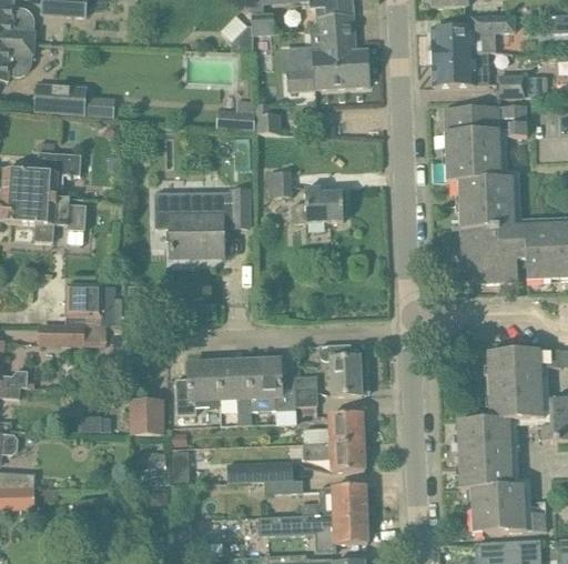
[(0,0),(0,39),(36,41),(37,29),(34,29),(34,21),(34,18),(33,16),(33,14),(32,12),(31,11),(30,11),(29,9),(27,8),(24,7),(23,7),(13,7),(14,1),(0,0)]
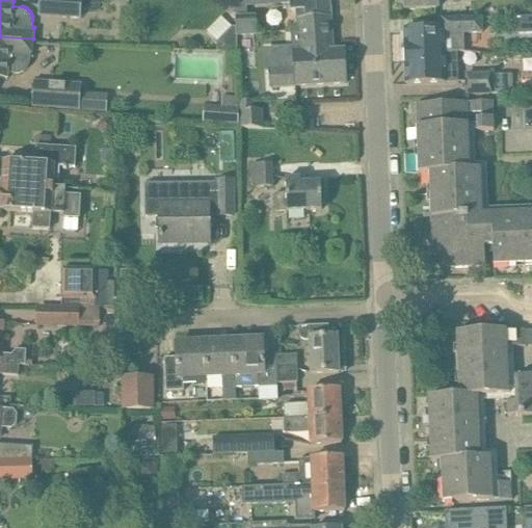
[(38,0),(37,12),(80,16),(81,0),(38,0)]
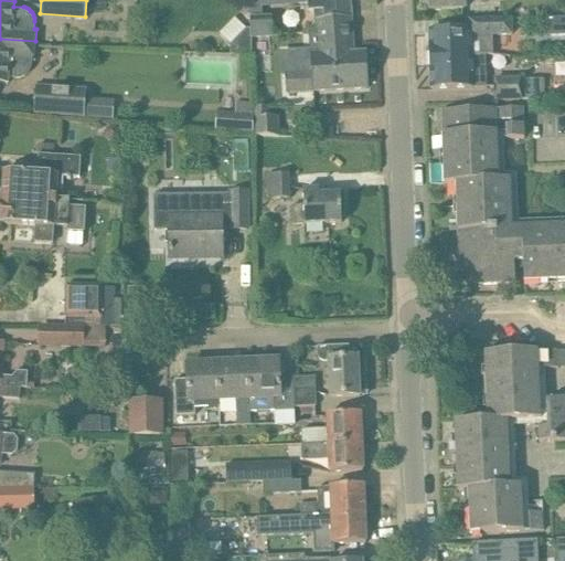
[(252,0),(252,2),(251,2),(252,24),(252,30),(252,34),(273,33),(270,12),(262,13),(262,4),(260,0),(287,0),(287,2),(308,1),(309,8),(313,8),(315,28),(310,28),(311,46),(292,49),(294,69),(286,70),(287,90),(366,85),(365,49),(353,50),(350,0),(252,0)]
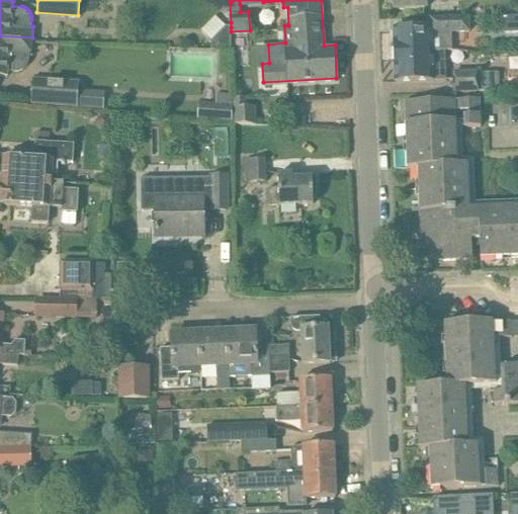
[(517,12),(502,13),(503,29),(517,28),(517,12)]
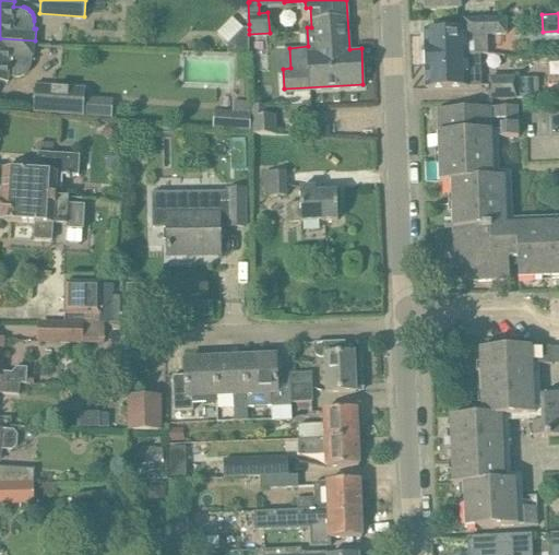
[(233,14),(216,30),(227,40),(227,50),(249,51),(249,34),(249,30),(249,24),(244,24),(244,25),(233,14)]
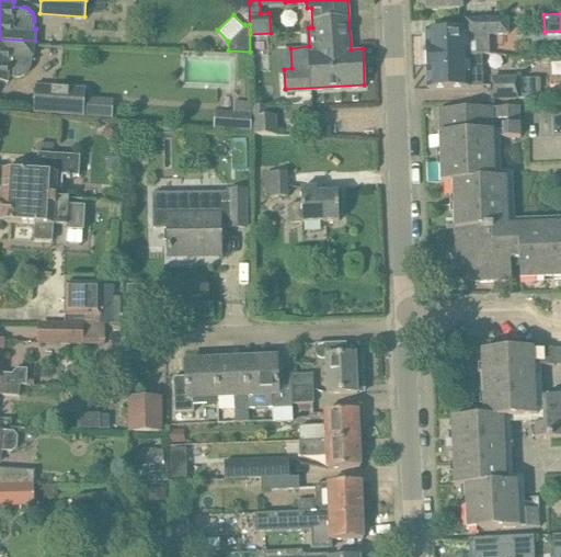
[(426,44),(426,63),(426,68),(427,68),(428,84),(483,83),(482,52),(490,52),(490,32),(508,32),(508,15),(468,15),(468,26),(426,26),(427,43),(426,44)]
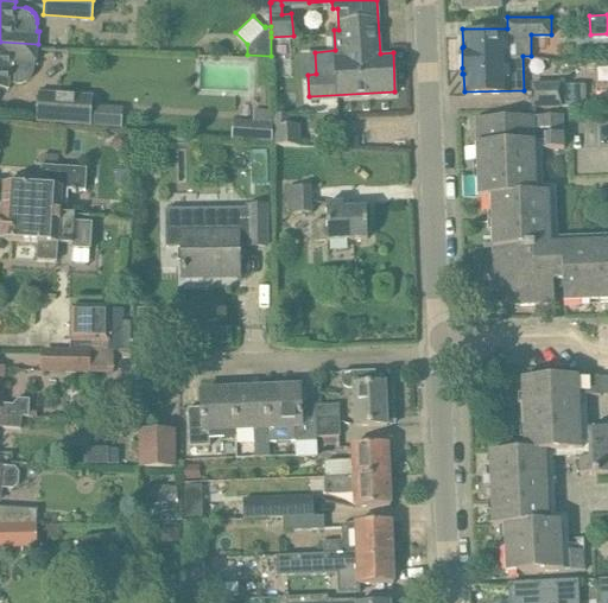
[(37,58),(38,44),(0,42),(0,86),(8,87),(8,81),(18,81),(19,81),(23,81),(25,80),(27,77),(30,76),(32,74),(32,73),(33,69),(35,68),(35,58),(37,58)]
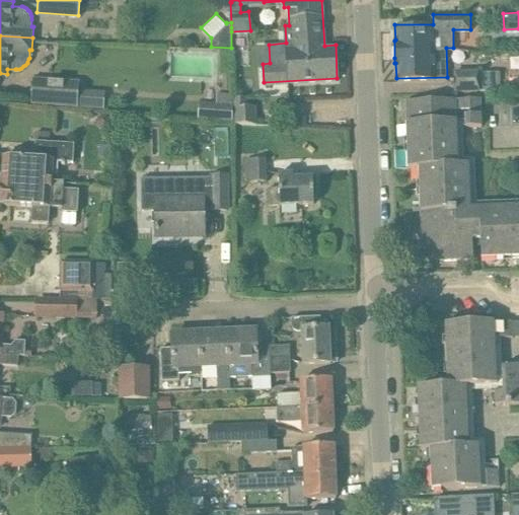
[(479,87),(479,70),(479,68),(455,69),(455,88),(479,88),(479,87)]
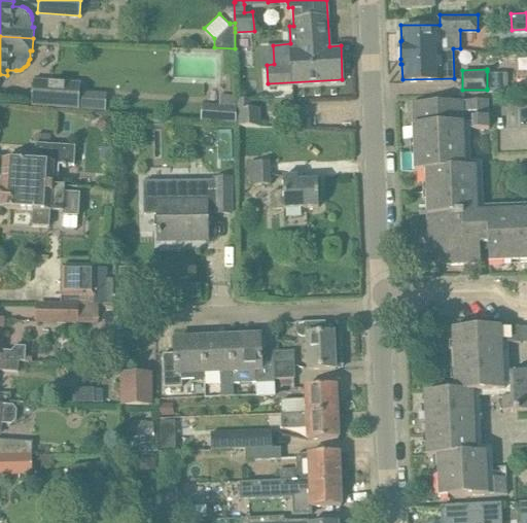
[(487,71),(487,89),(507,88),(507,70),(487,71)]
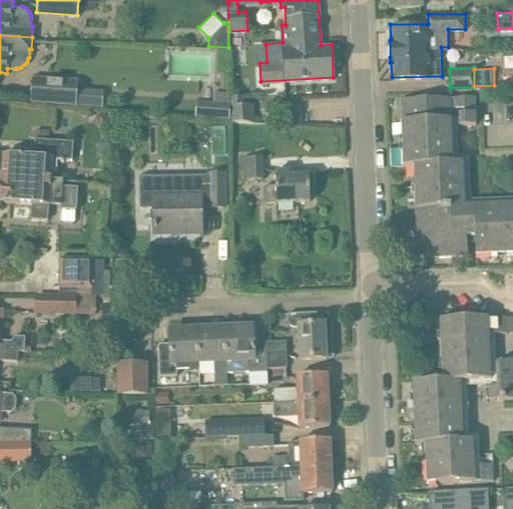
[(78,77),(32,74),(31,100),(76,103),(77,86),(78,77)]
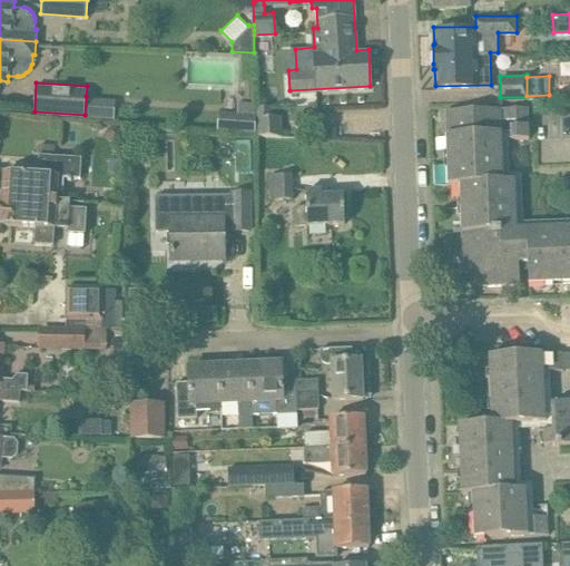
[(86,96),(85,115),(114,117),(116,98),(86,96)]
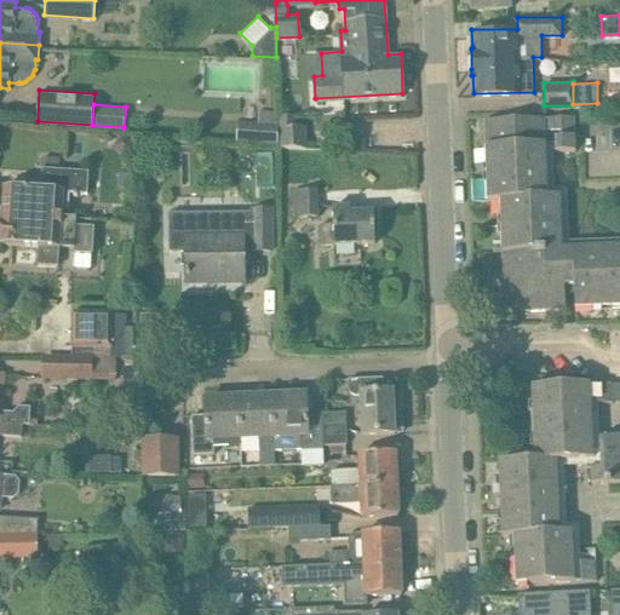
[(237,119),(236,139),(277,143),(279,122),(276,122),(276,109),(259,108),(258,121),(237,119)]
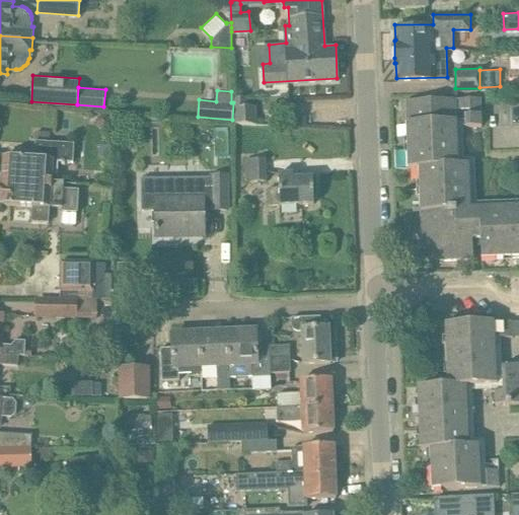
[(248,103),(247,94),(233,95),(234,121),(238,121),(256,121),(256,103),(248,103)]
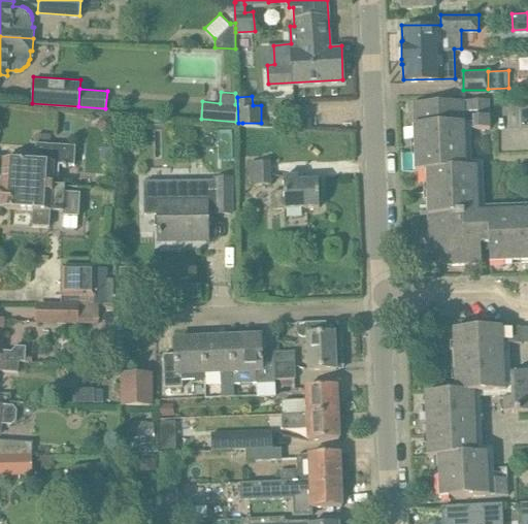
[(489,97),(464,98),(464,109),(477,108),(477,115),(490,113),(489,97)]
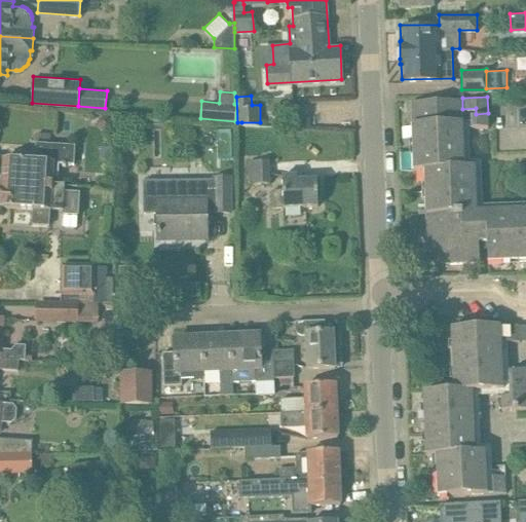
[(525,200),(483,202),(481,158),(470,158),(468,121),(463,121),(462,98),(410,100),(413,168),(423,168),(427,262),(480,260),(479,240),(487,239),(488,260),(525,258),(525,200)]
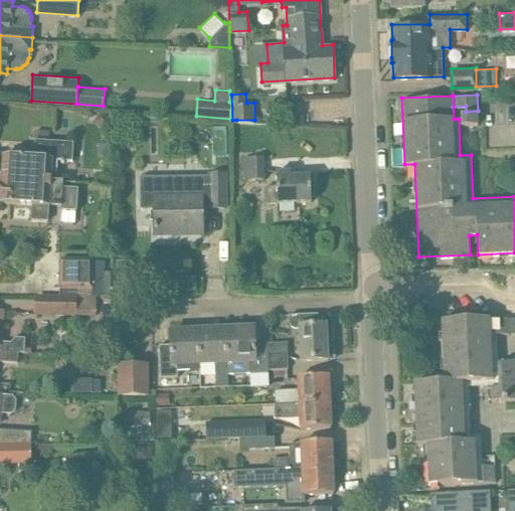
[(110,115),(106,111),(100,111),(96,115),(96,121),(100,125),(106,125),(110,121),(110,115)]
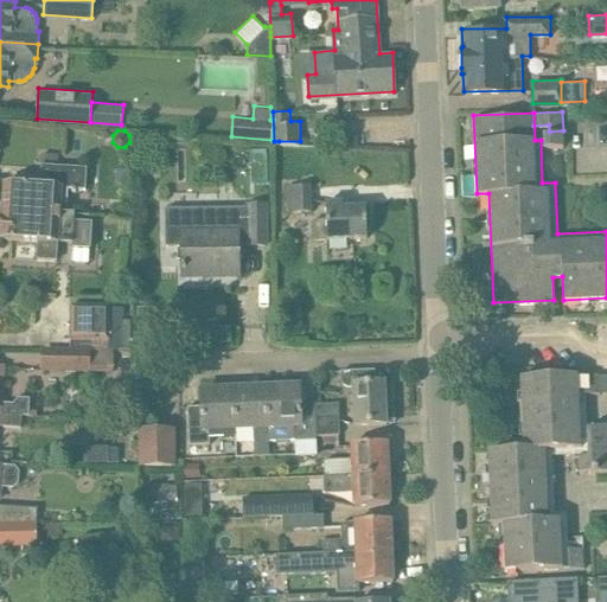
[(5,180),(2,206),(61,210),(63,184),(85,186),(87,165),(42,162),(40,183),(5,180)]
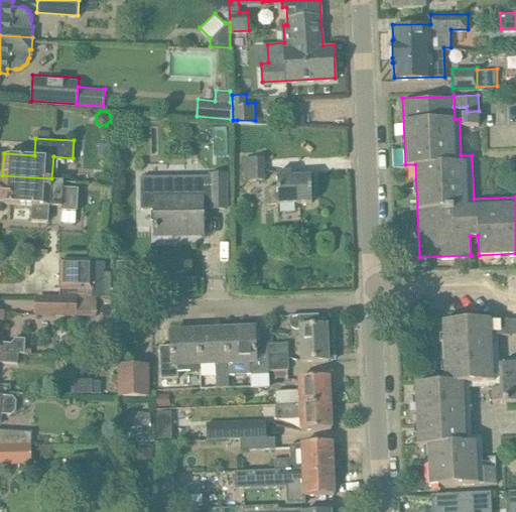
[(263,156),(245,156),(245,180),(263,179),(263,156)]
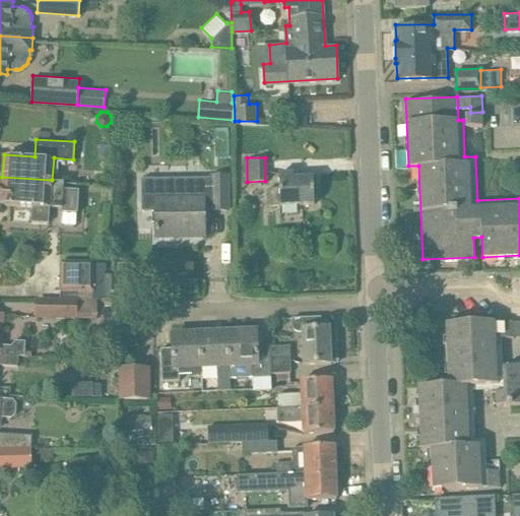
[(294,176),(294,171),(279,172),(279,187),(268,187),(269,203),(315,201),(313,176),(294,176)]
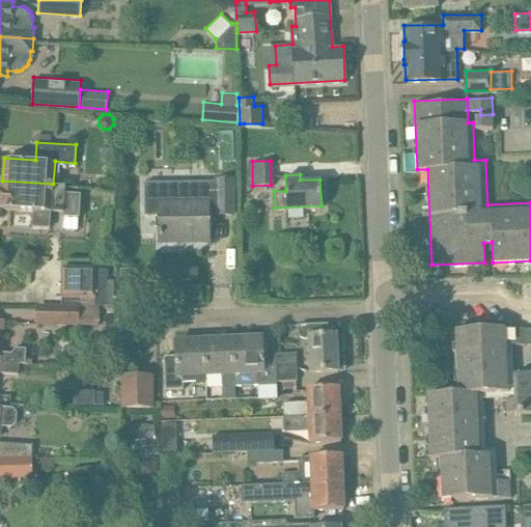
[(232,191),(232,176),(217,176),(217,178),(144,179),(145,213),(155,213),(155,225),(160,225),(160,239),(179,239),(179,233),(208,233),(208,213),(232,212),(232,191)]
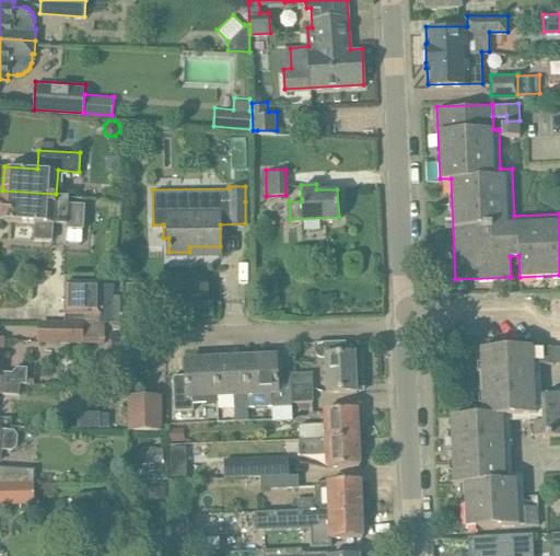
[(69,201),(69,195),(56,194),(2,190),(2,197),(1,197),(0,219),(34,221),(33,239),(51,240),(53,222),(54,222),(54,220),(66,221),(66,226),(83,227),(85,203),(69,201)]
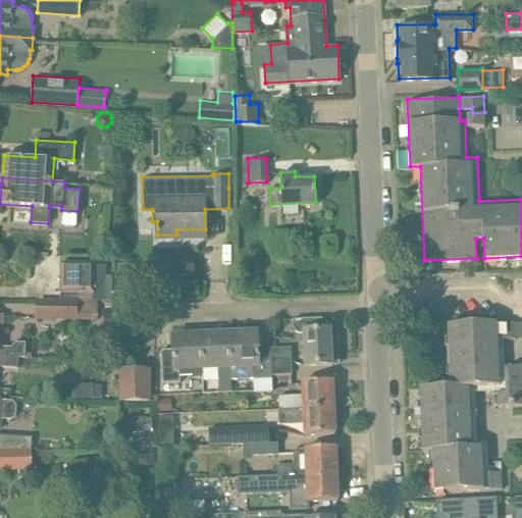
[(94,260),(59,260),(59,291),(94,291),(94,260)]
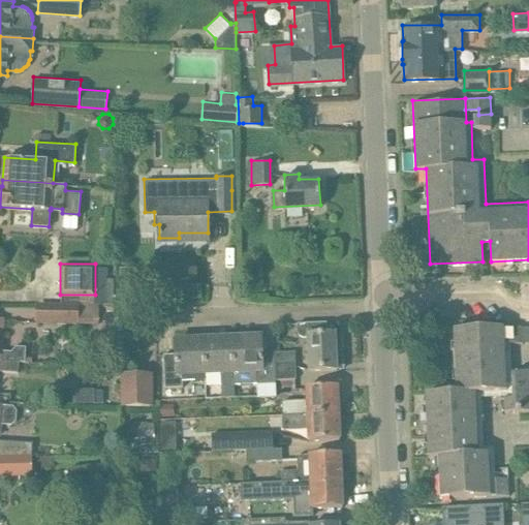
[(134,283),(119,283),(120,297),(149,297),(149,283),(134,283)]
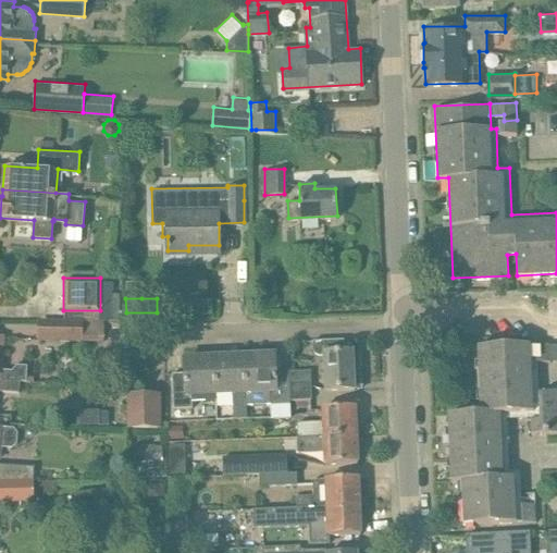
[(104,319),(54,318),(37,318),(37,339),(103,340),(104,319)]
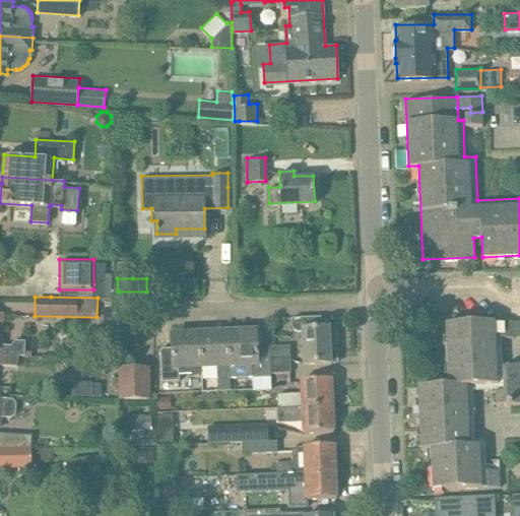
[(0,313),(0,351),(18,353),(18,352),(24,353),(25,339),(15,338),(11,342),(3,342),(4,314),(0,313)]
